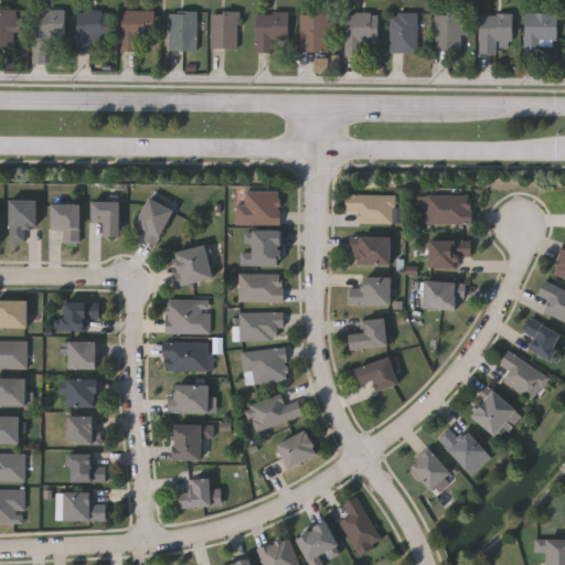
[(17,44),(0,44),(0,8),(17,8),(17,44)]
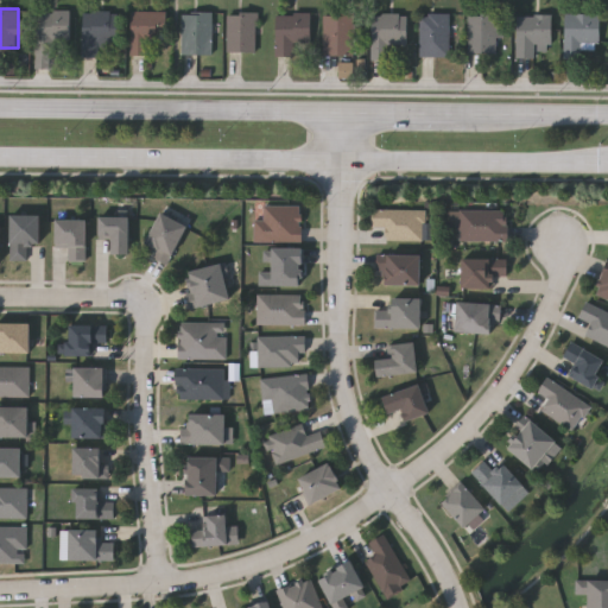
[(70,10),(70,43),(36,43),(36,10),(70,10)]
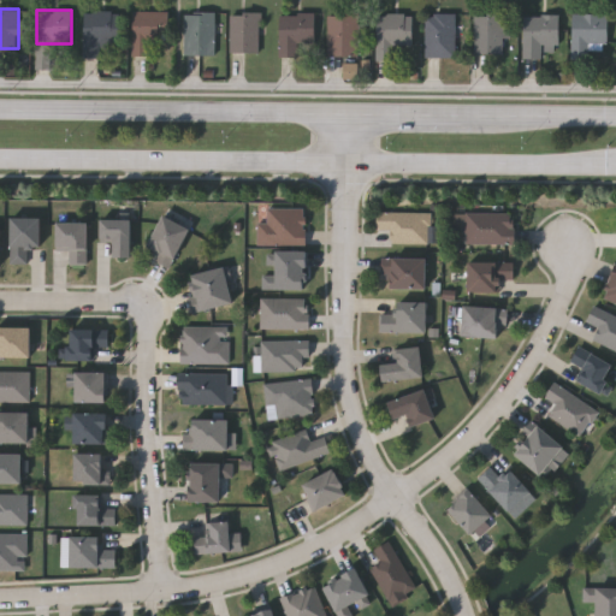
[(119,10),(119,57),(83,57),(83,10),(119,10)]
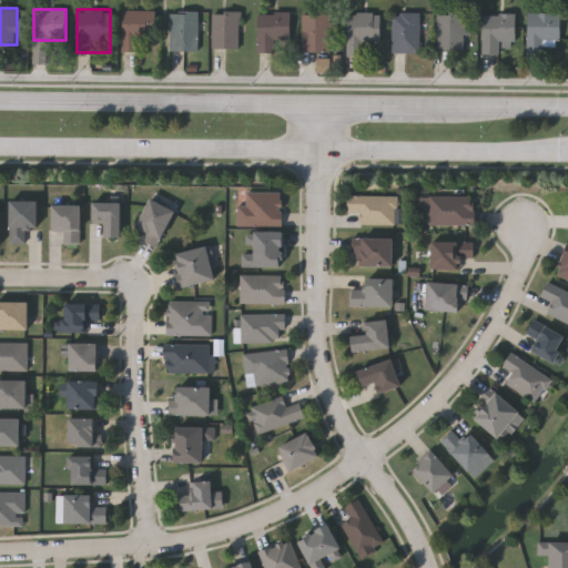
[(154,9),(154,36),(139,36),(139,50),(122,50),(122,9),(154,9)]
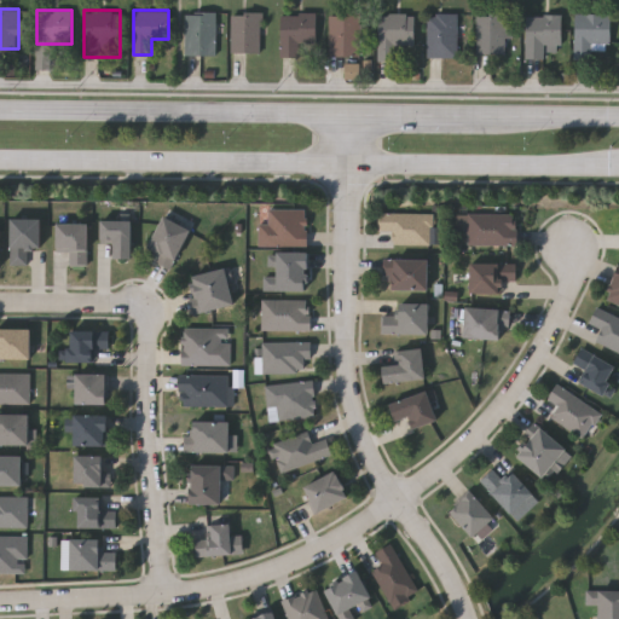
[(185,53),(185,11),(214,11),(214,53),(185,53)]
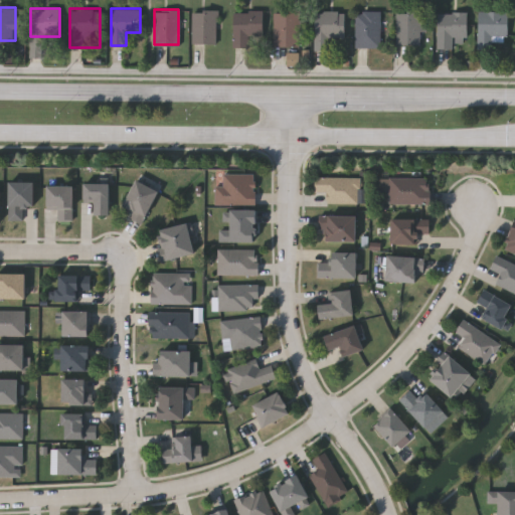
[(192,42),(192,9),(217,9),(217,42),(192,42)]
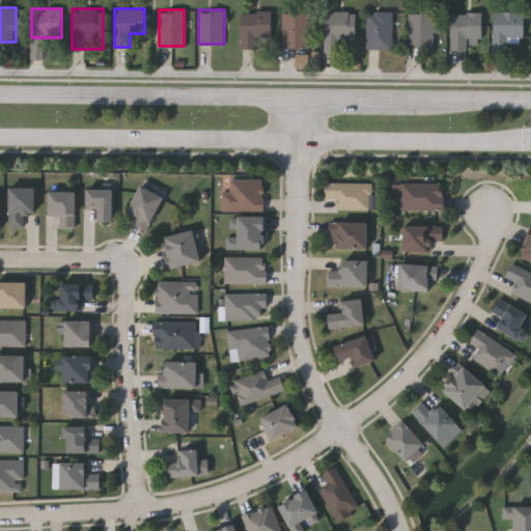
[(241,47),(241,9),(272,9),(272,47),(241,47)]
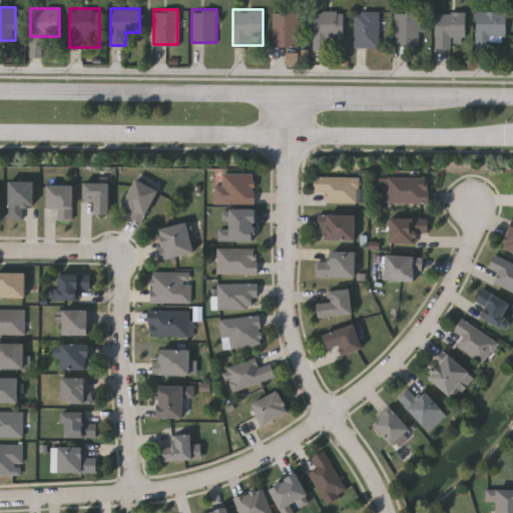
[(395,43),(395,9),(425,9),(425,43),(395,43)]
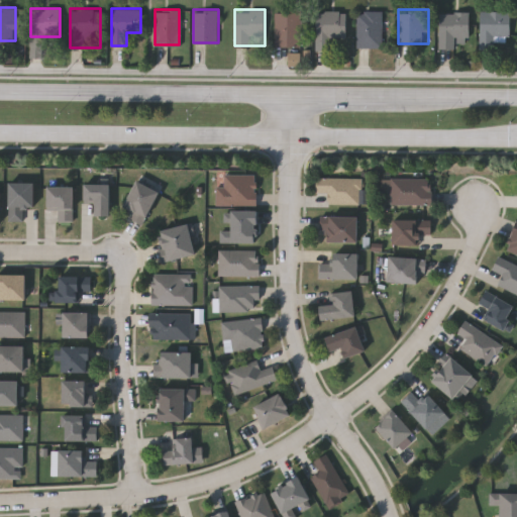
[(510,9),(510,35),(491,35),(491,47),(480,47),(480,9),(510,9)]
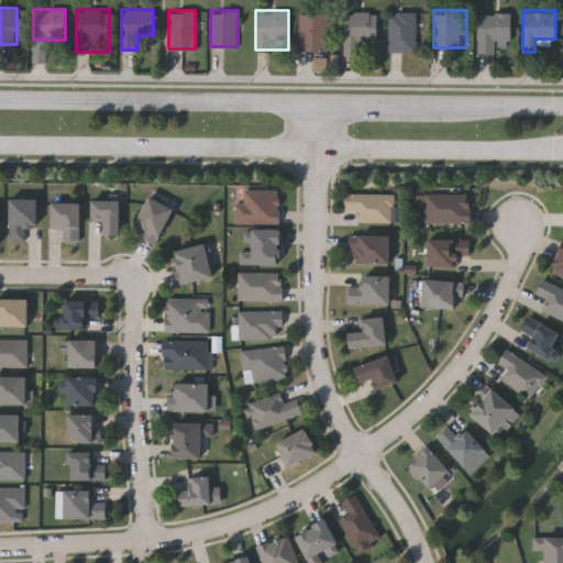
[(328,50),(299,50),(299,11),(328,11),(328,50)]
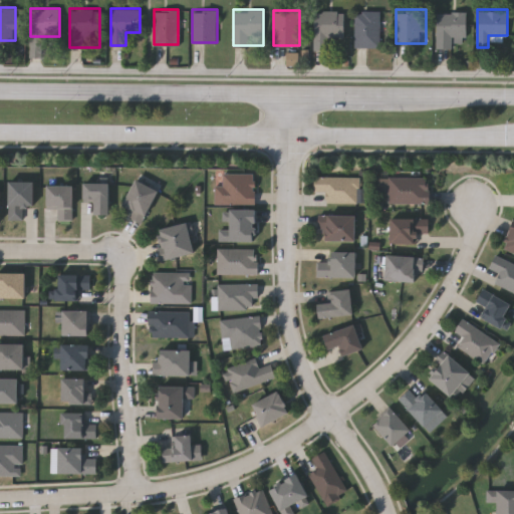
[(327,41),(327,49),(314,49),(314,10),(343,10),(343,41),(327,41)]
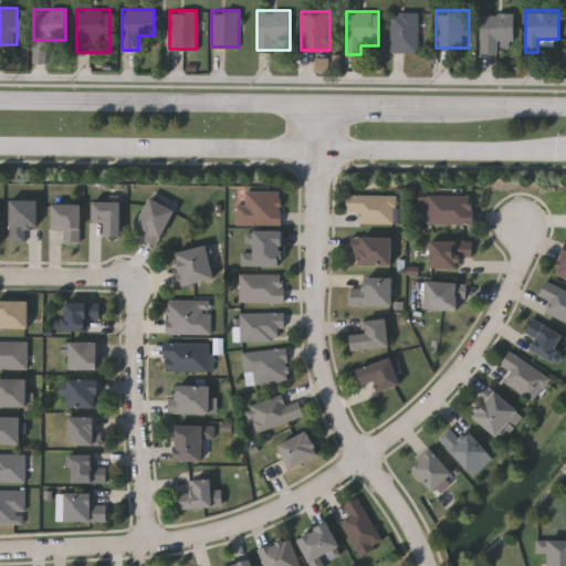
[(390,11),(420,11),(420,51),(390,51),(390,11)]
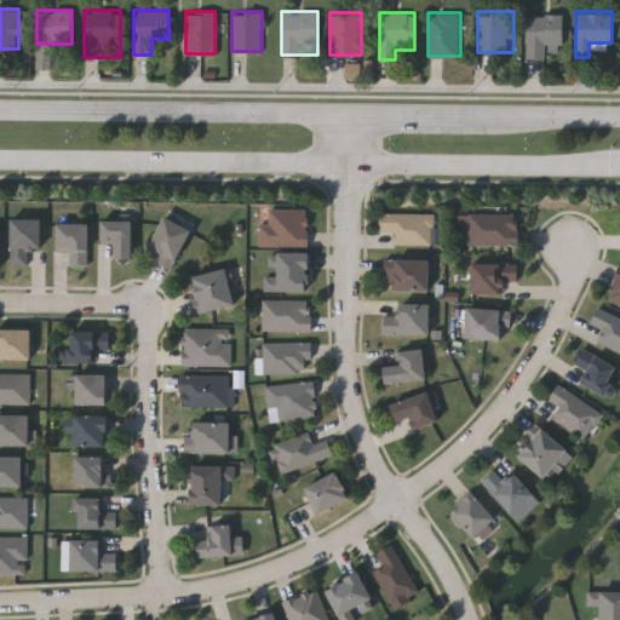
[(563,13),(563,45),(547,45),(547,56),(527,56),(527,13),(563,13)]
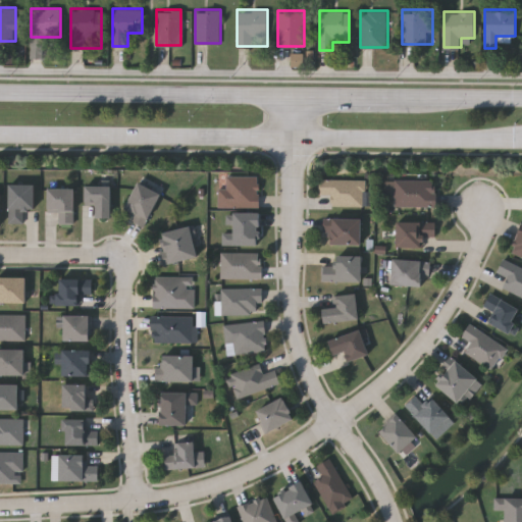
[(218,207),(218,189),(227,189),(227,176),(258,176),(258,207),(218,207)]
